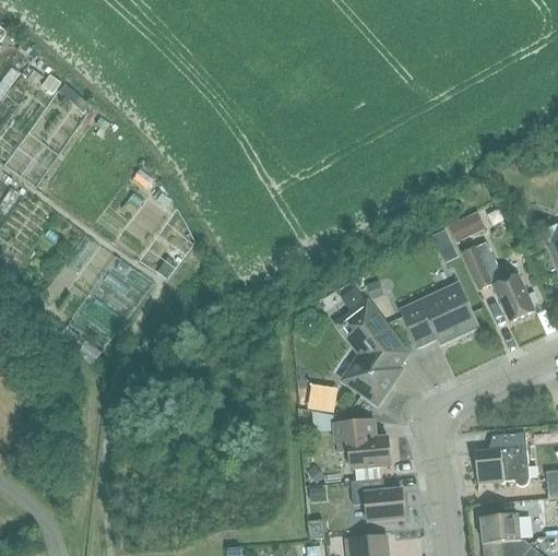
[(88,102),(66,81),(59,91),(82,109),(88,102)]
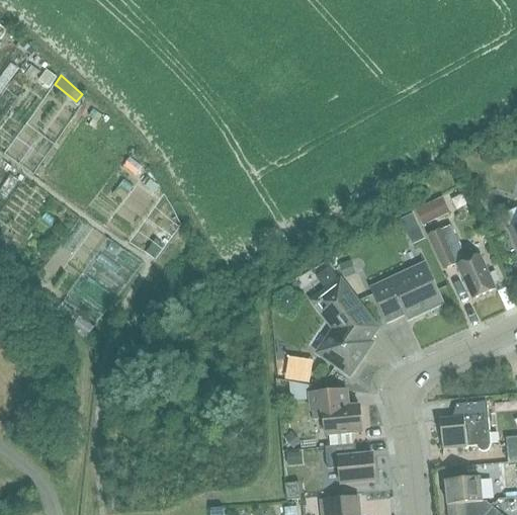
[(36,129),(48,109),(34,102),(24,121),(36,129)]
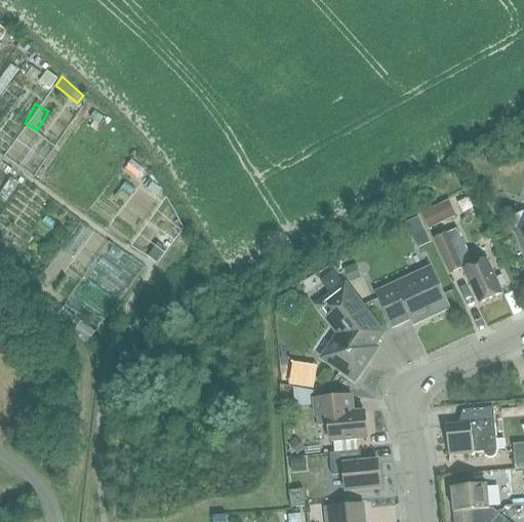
[(91,104),(82,114),(96,126),(106,116),(91,104)]
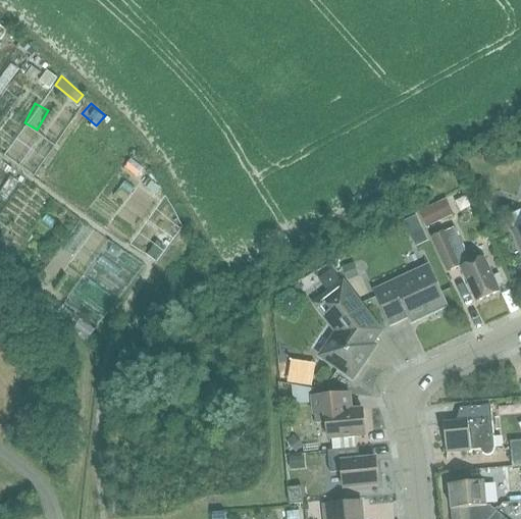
[(123,154),(117,166),(133,175),(140,163),(123,154)]
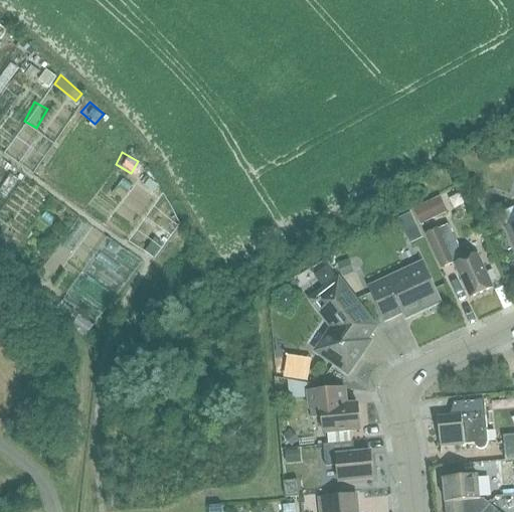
[(144,183),(153,189),(158,183),(149,177),(144,183)]
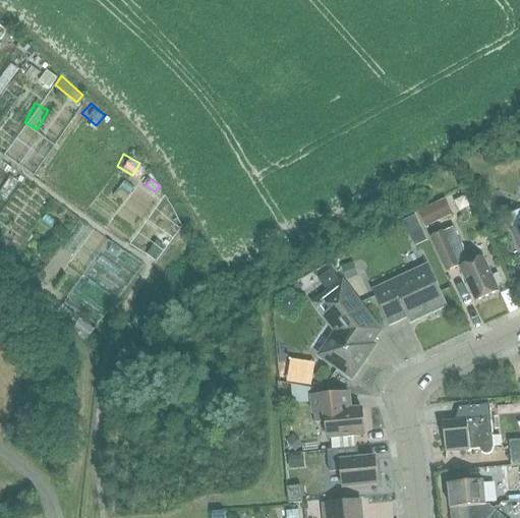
[(446,196),(417,210),(424,225),(453,212),(446,196)]
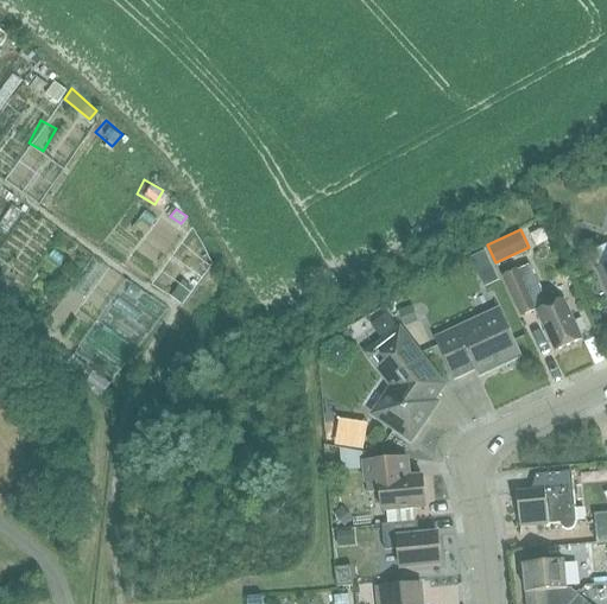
[(606,234),(590,241),(595,252),(606,247),(606,234)]
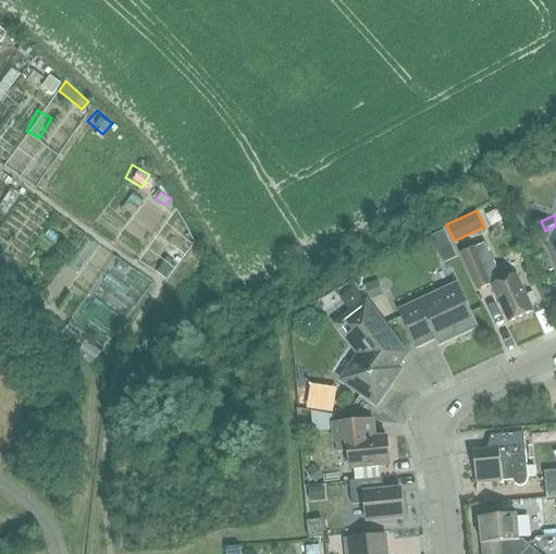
[(449,241),(443,228),(430,233),(436,246),(449,241)]
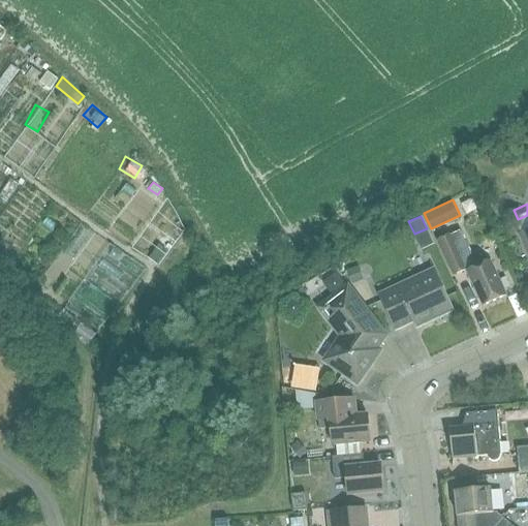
[(490,258),(476,265),(460,228),(449,234),(449,233),(437,239),(454,273),(465,267),(483,304),(506,292),(490,258)]
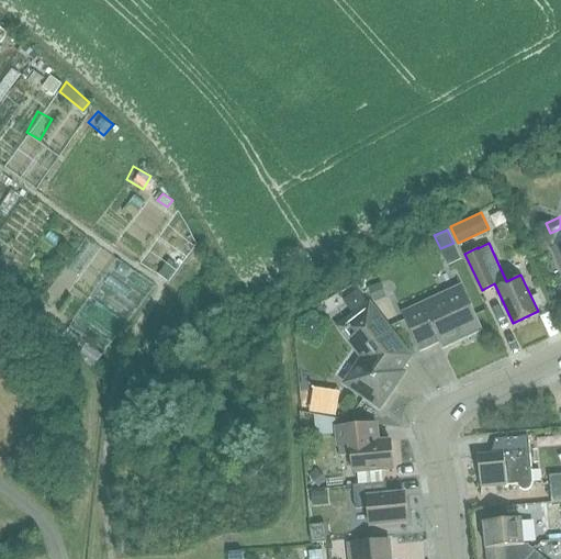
[(12,280),(6,289),(26,304),(33,295),(12,280)]
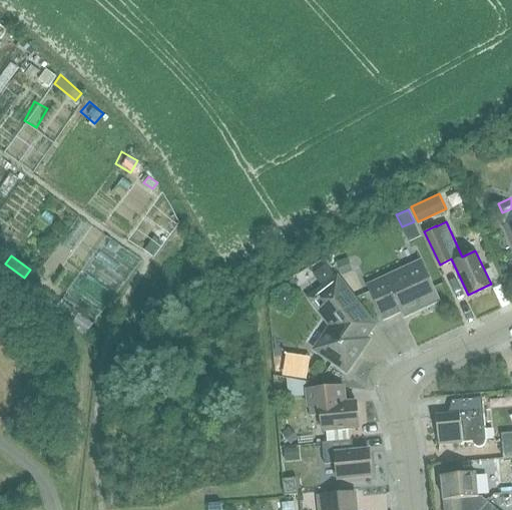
[(347,256),(336,260),(341,273),(352,269),(347,256)]
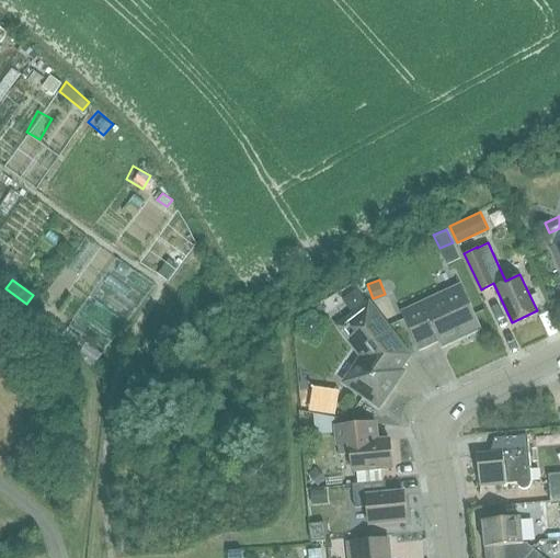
[(438,339),(442,345),(480,327),(459,283),(401,310),(420,348),(438,339)]
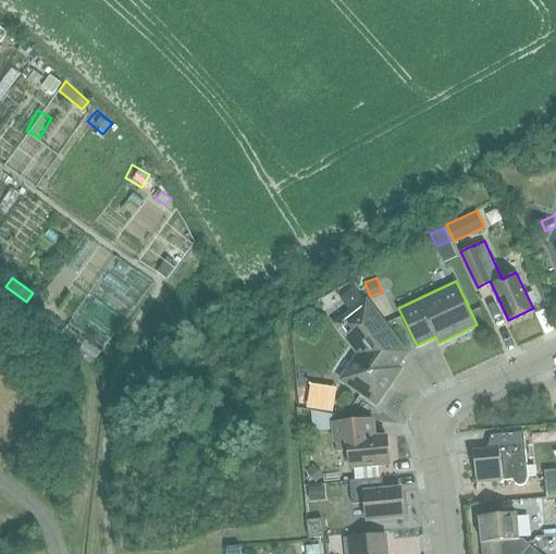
[(366,300),(343,318),(365,346),(344,377),(375,398),(396,369),(385,361),(386,357),(374,341),(388,330),(366,300)]
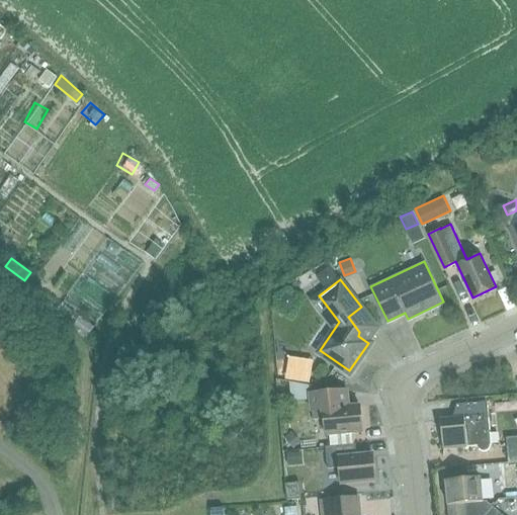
[(69,308),(63,317),(71,323),(78,315),(69,308)]
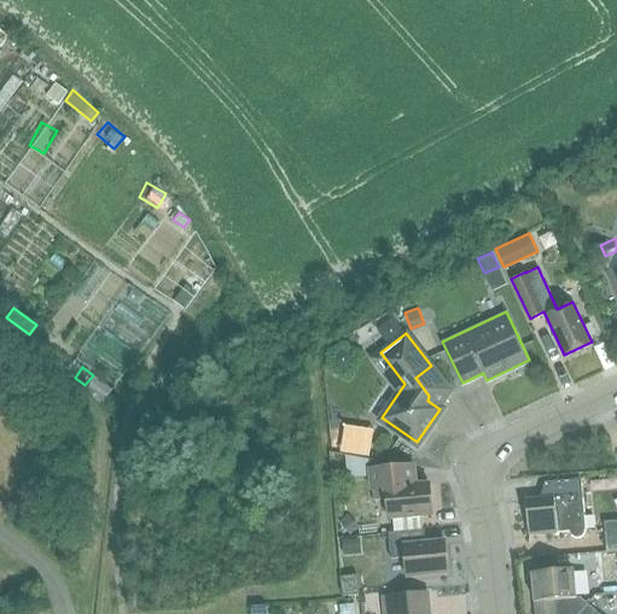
[(359,437),(356,451),(370,452),(372,438),(359,437)]
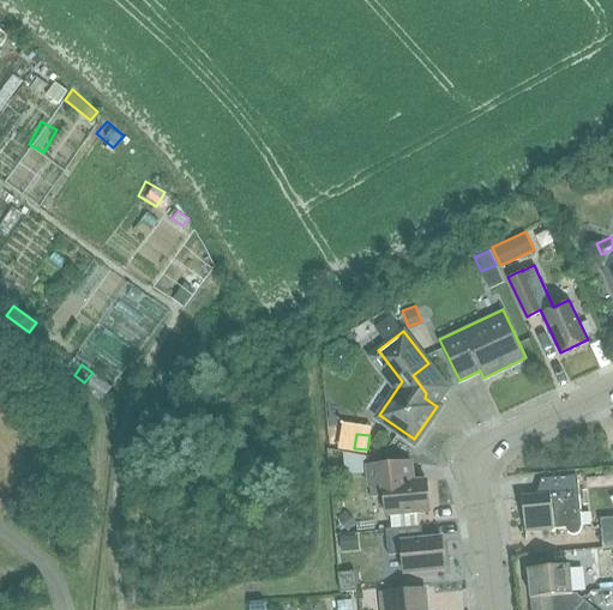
[(344,475),(368,472),(367,470),(366,454),(342,451),(344,475)]
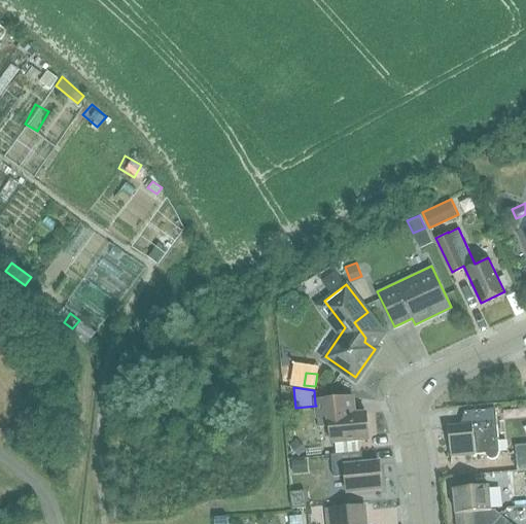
[(342,394),(314,390),(315,404),(316,406),(317,425),(329,424),(330,441),(335,440),(336,452),(359,450),(358,438),(369,437),(365,411),(343,414),(342,402),(342,394)]
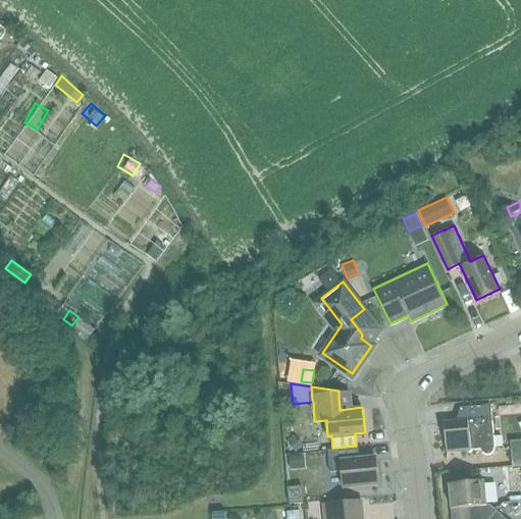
[(489,403),(460,405),(461,419),(443,421),(446,451),(481,448),(482,451),(484,453),(487,453),(490,452),(492,449),(493,446),(489,403)]
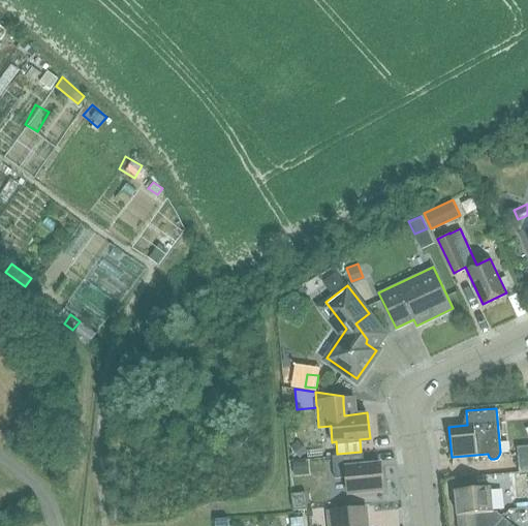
[(306,450),(297,438),(289,445),(299,456),(306,450)]
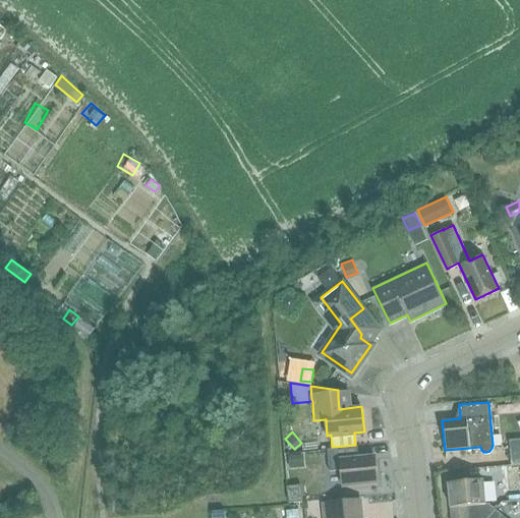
[(519,438),(508,440),(510,464),(519,462),(519,438)]
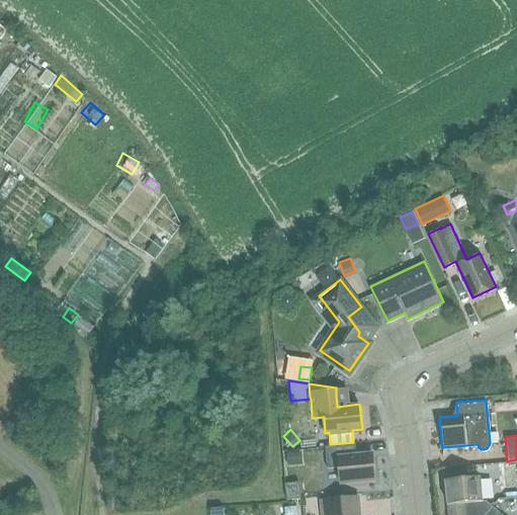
[(355,442),(325,445),(327,466),(339,465),(340,482),(374,479),(372,452),(356,454),(355,442)]
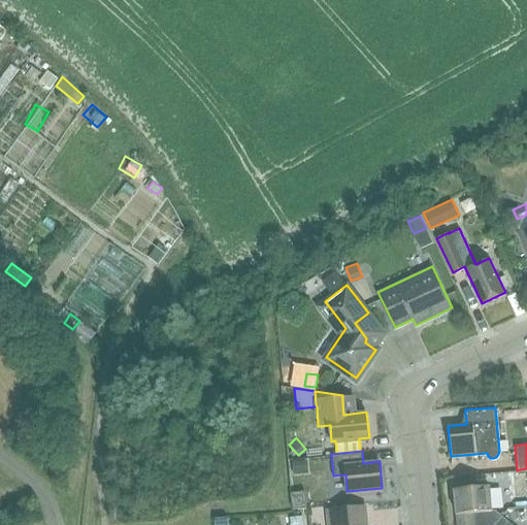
[(291,459),(293,473),(303,472),(301,458),(291,459)]
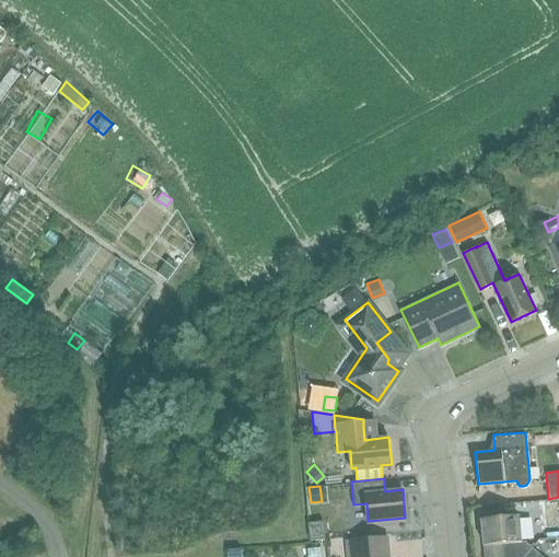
[(522,541),(519,514),(481,519),(485,556),(522,556),(533,546),(525,540),(522,541)]
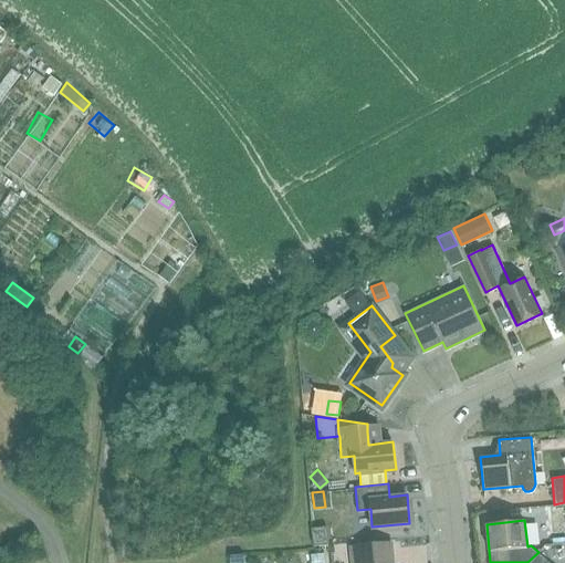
[(313,525),(311,527),(313,543),(314,543),(328,542),(326,524),(313,525)]
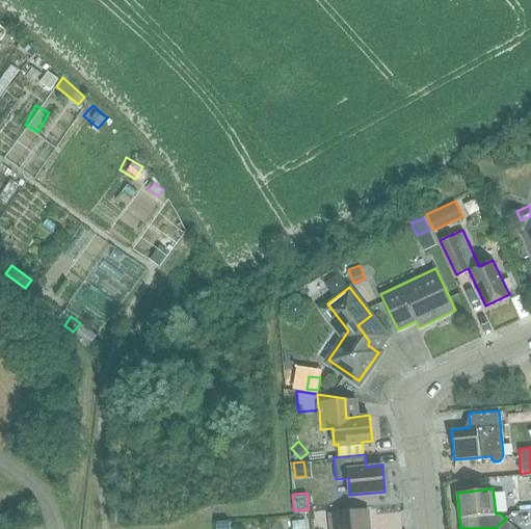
[(369,528),(367,509),(329,512),(330,528),(369,528)]
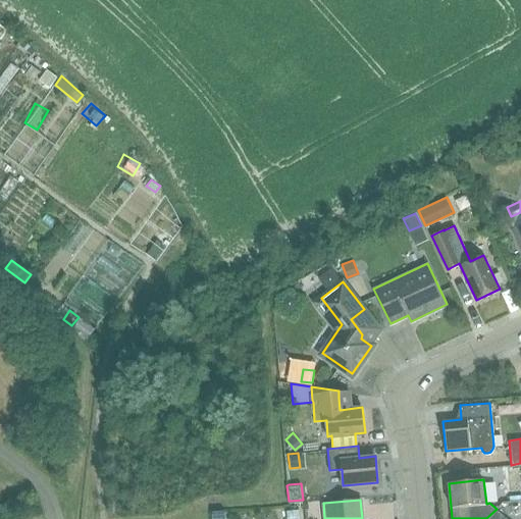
[(280,506),(281,518),(296,518),(295,505),(280,506)]
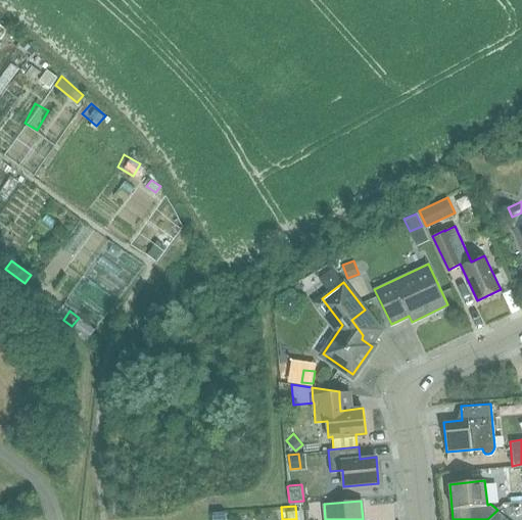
[(509,519),(497,510),(487,519),(509,519)]
